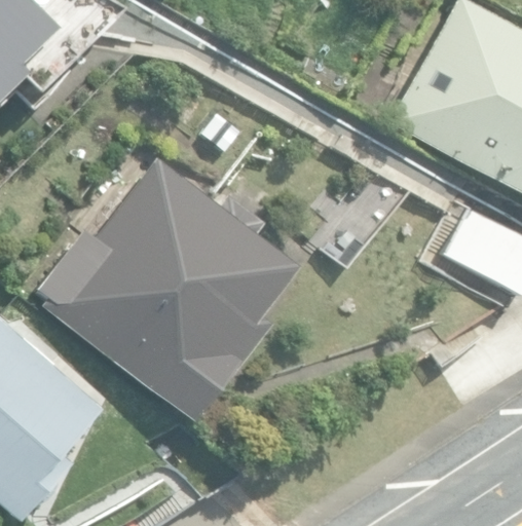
[(458,0),(389,121),(521,197),(521,29),(471,0),(458,0)]
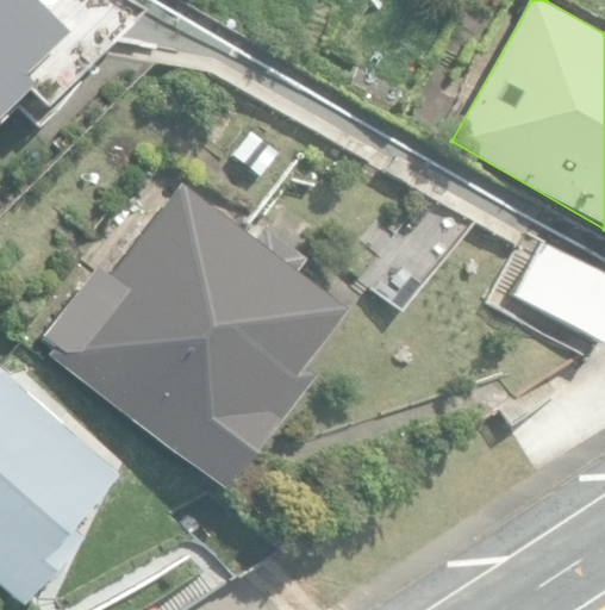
[(216,487),(218,489),(309,374),(295,365),(341,307),(294,271),(304,257),(263,226),(254,238),(181,181),(130,246),(124,240),(92,279),(88,277),(37,341),(51,352),(49,354),(216,487)]
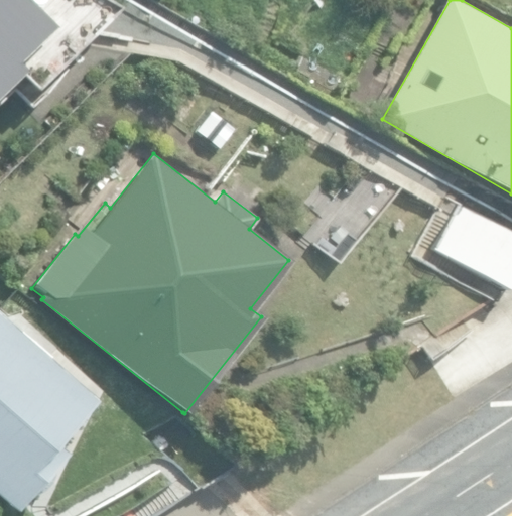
[(465,260),(511,286),(511,238),(499,231),(482,221),(461,237),(452,243),(444,248),(446,249),(465,260)]
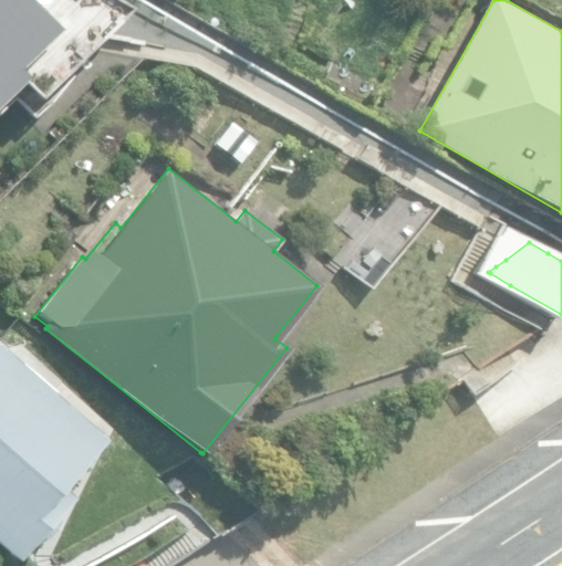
[(0,547),(13,559),(72,495),(62,486),(105,439),(0,342),(0,547)]
